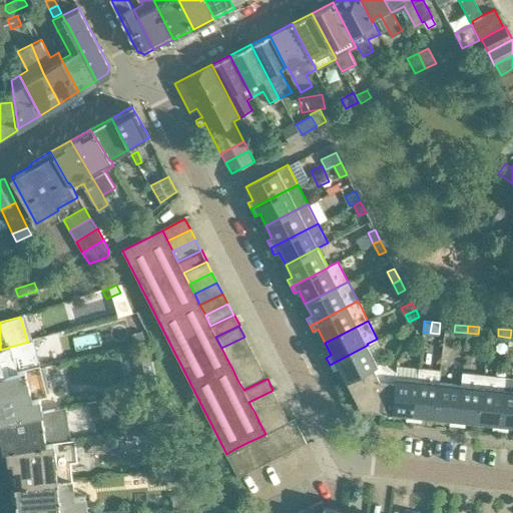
[(142,331),(130,335),(133,344),(145,340),(144,337),(143,335),(142,331)]
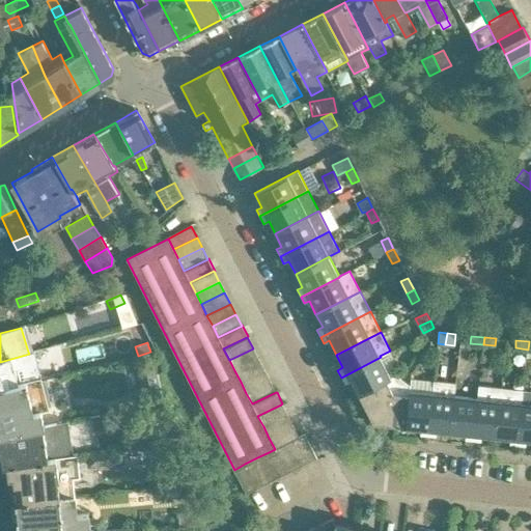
[(258,359),(253,348),(229,360),(234,370),(258,359)]
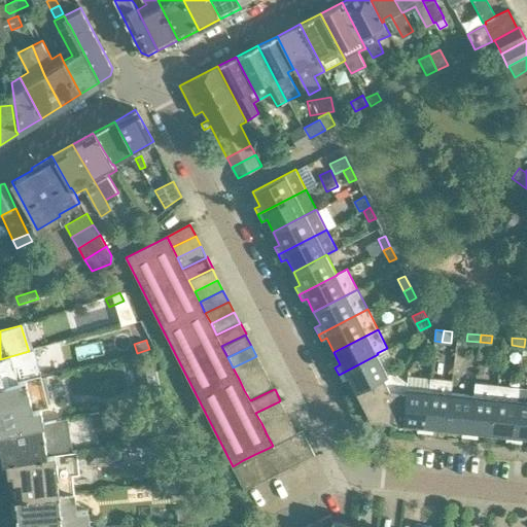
[(33,348),(28,349),(29,351),(0,359),(0,385),(19,381),(18,379),(40,374),(33,348)]
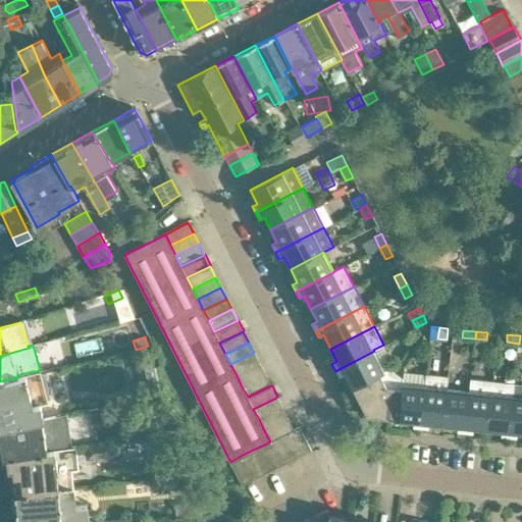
[(383,370),(374,351),(335,371),(338,377),(344,374),(351,388),(352,388),(357,397),(373,388),(369,379),(384,372),(383,370)]
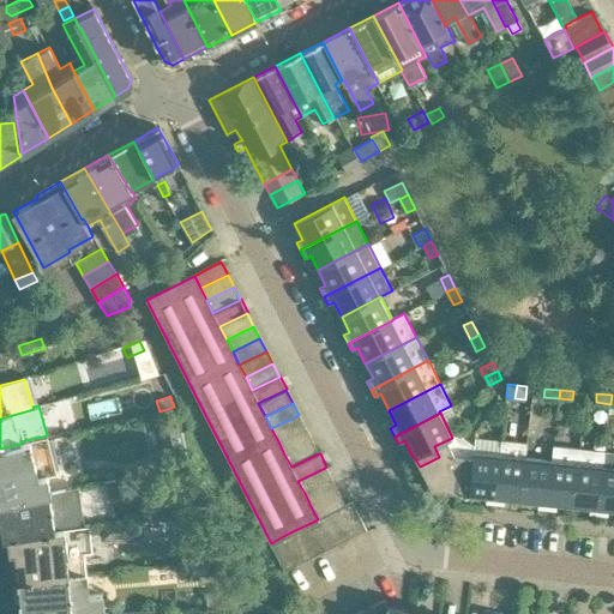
[(306,428),(299,415),(271,428),(278,441),(306,428)]
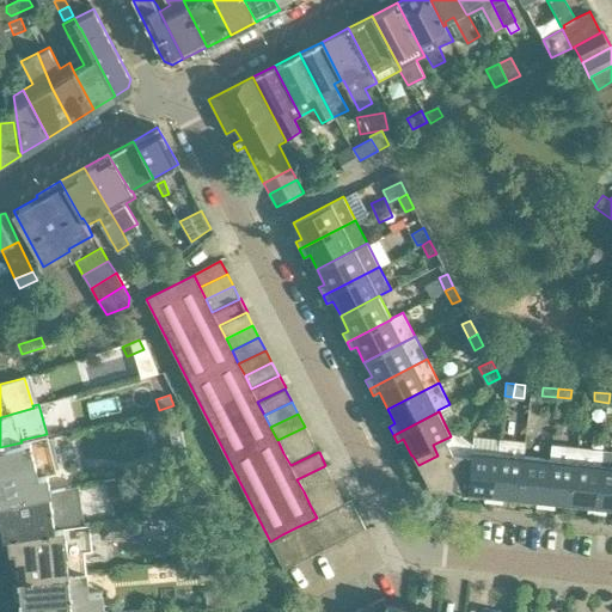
[(311,439),(305,427),(277,440),(283,453),(311,439)]
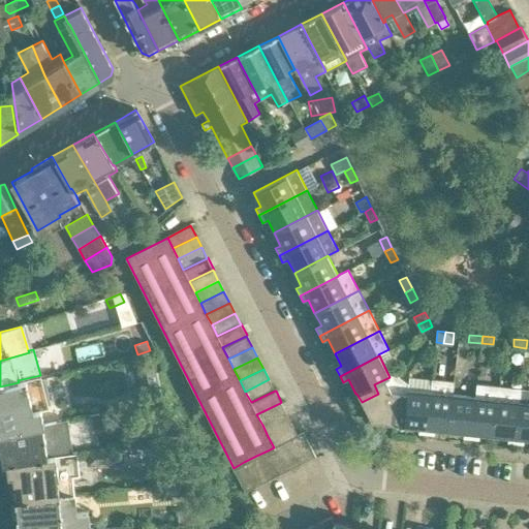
[(407,389),(408,389),(408,383),(394,373),(389,375),(390,377),(374,384),(378,394),(361,403),(371,422),(395,424),(396,408),(405,408),(407,389)]
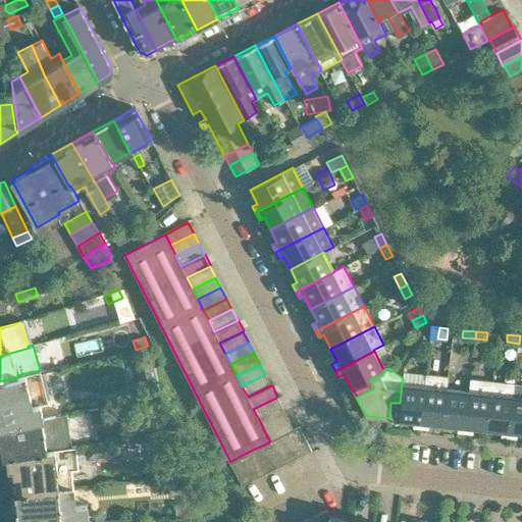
[(48,399),(50,399),(44,373),(41,373),(40,370),(17,375),(18,377),(0,381),(0,428),(44,420),(40,403),(48,401),(48,399)]
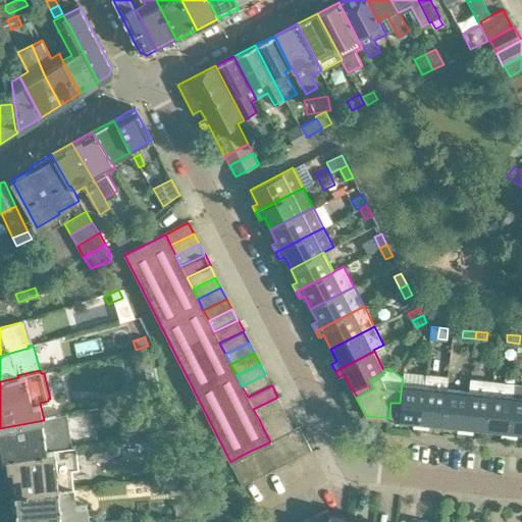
[(426,373),(424,385),(420,429),(428,429),(428,424),(442,425),(447,388),(448,376),(426,373)]
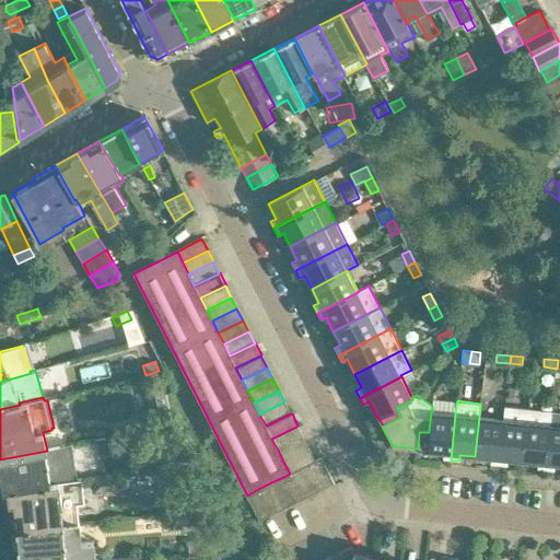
[(291,413),(284,401),(259,415),(266,426),(291,413)]
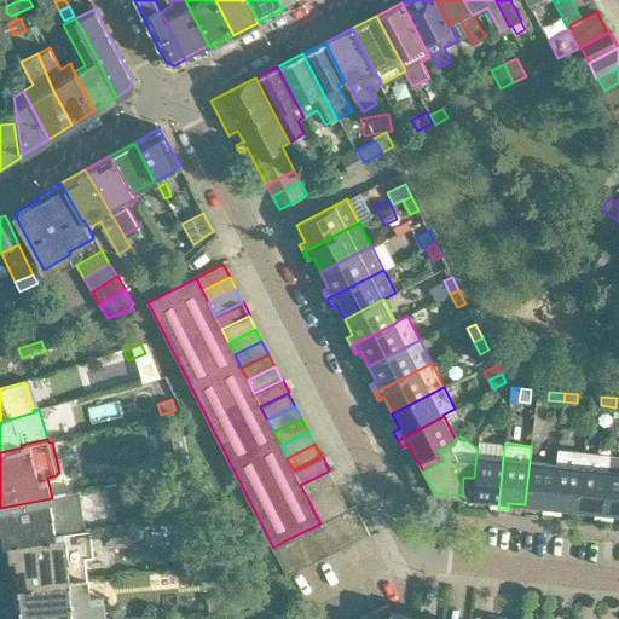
[(185,449),(157,452),(161,480),(189,476),(185,449)]
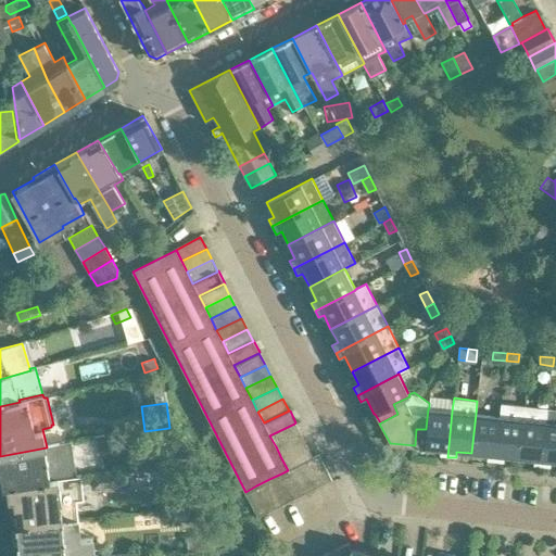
[(519,458),(525,405),(502,403),(500,417),(501,417),(495,462),(503,463),(504,456),(519,458)]
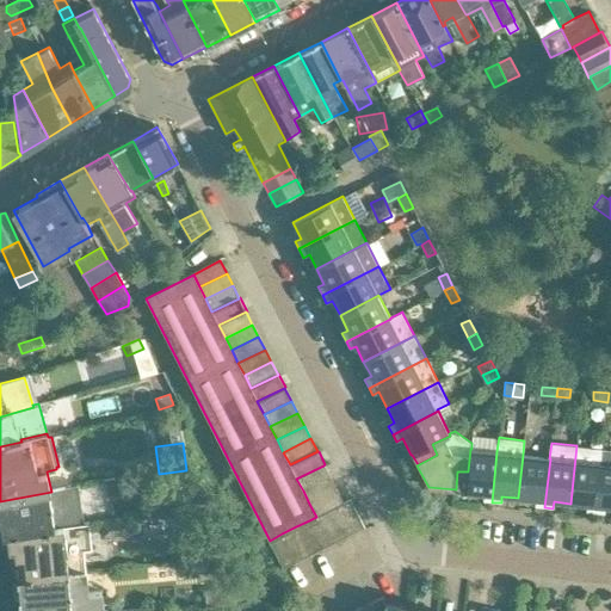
[(596,513),(600,463),(602,448),(576,445),(571,504),(587,505),(586,512),(596,513)]
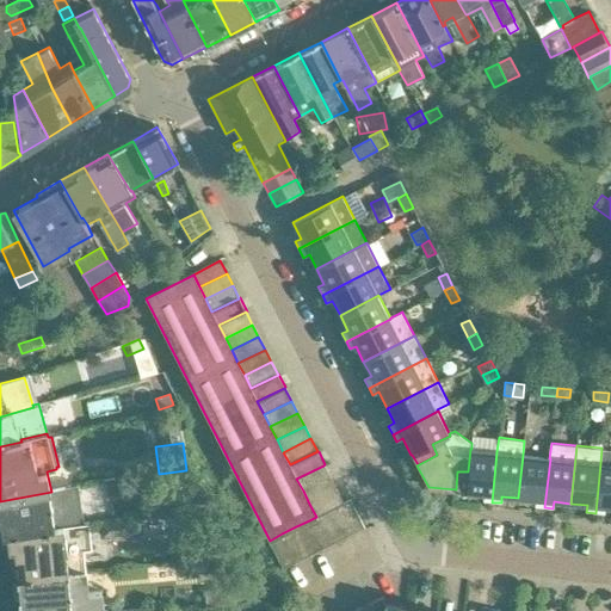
[(610,449),(602,448),(600,463),(596,513),(604,514),(605,507),(610,507),(610,449)]
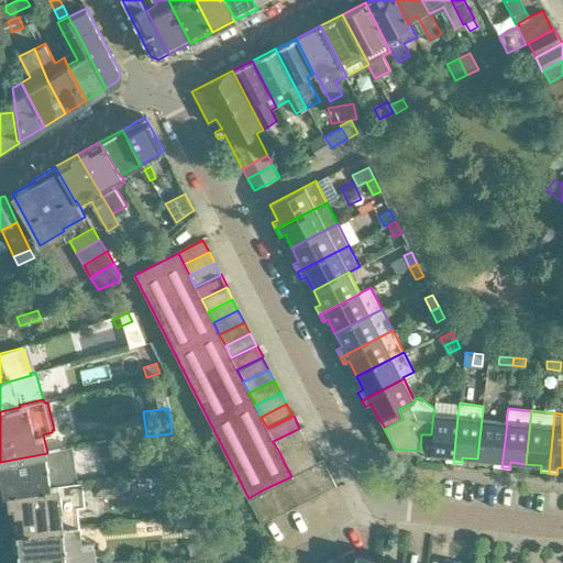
[(453,463),(457,416),(434,414),(433,414),(431,434),(421,434),(420,451),(429,452),(429,454),(445,455),(444,462),(453,463)]
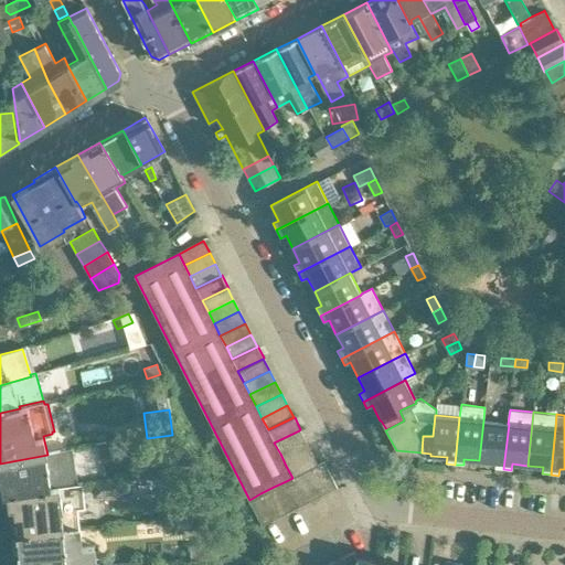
[(509,424),(508,424),(483,420),(479,460),(496,462),(494,469),(503,469),(509,424)]
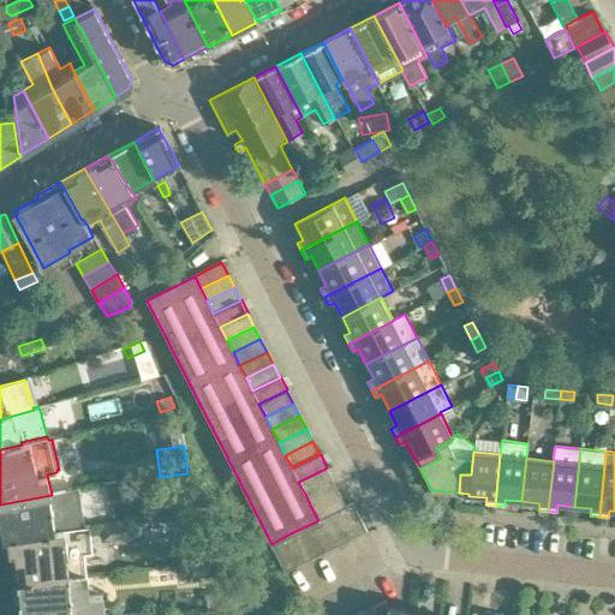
[(332,481),(326,469),(298,482),(305,494),(332,481)]
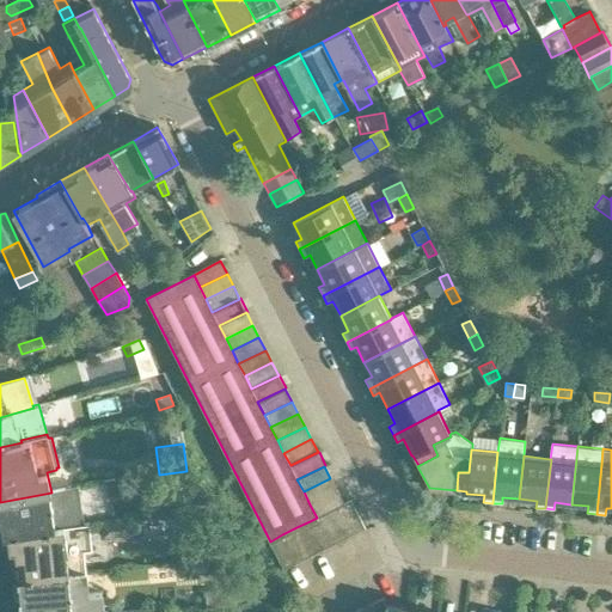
[(337,491),(330,478),(304,491),(310,505),(337,491)]
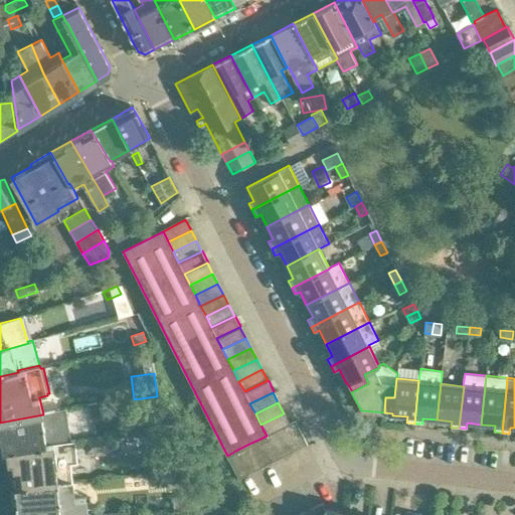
[(0,449),(3,450),(3,452),(5,452),(69,442),(65,410),(43,414),(0,422),(0,449)]
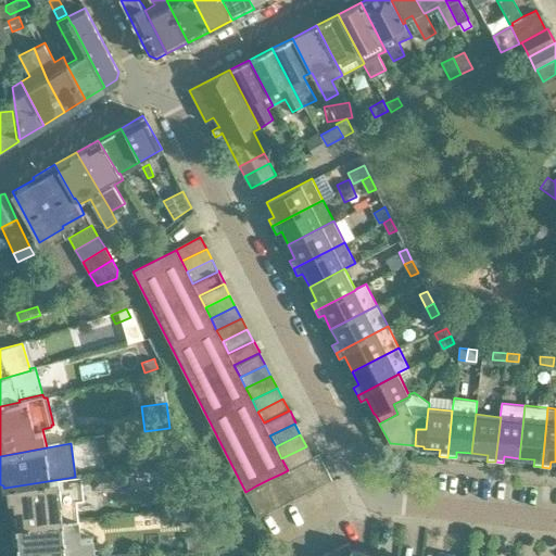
[(312,457),(306,446),(281,458),(288,470),(293,467),(306,460),(312,457)]
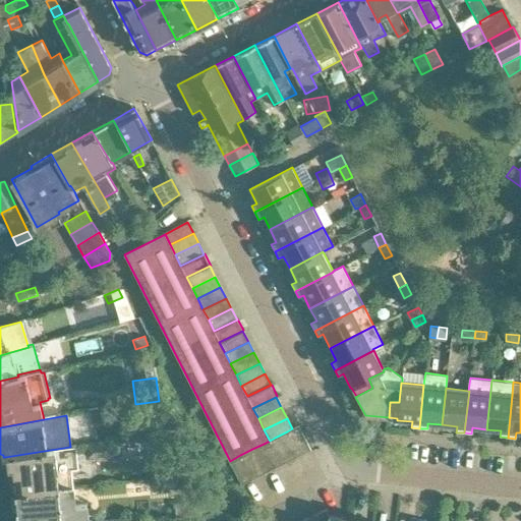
[(298,425),(292,428),(287,431),(299,456),(310,450),(298,425)]
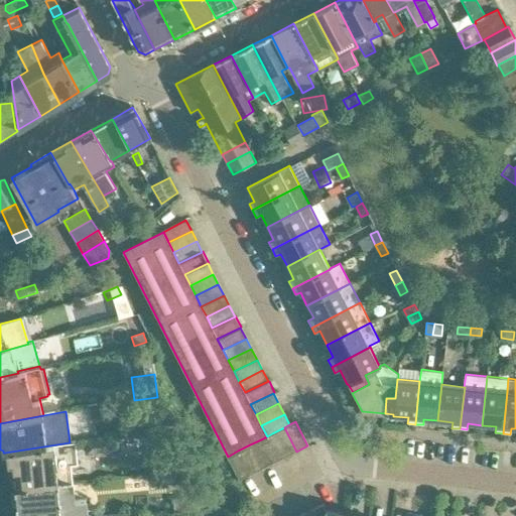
[(93,436),(112,432),(110,422),(91,426),(93,436)]
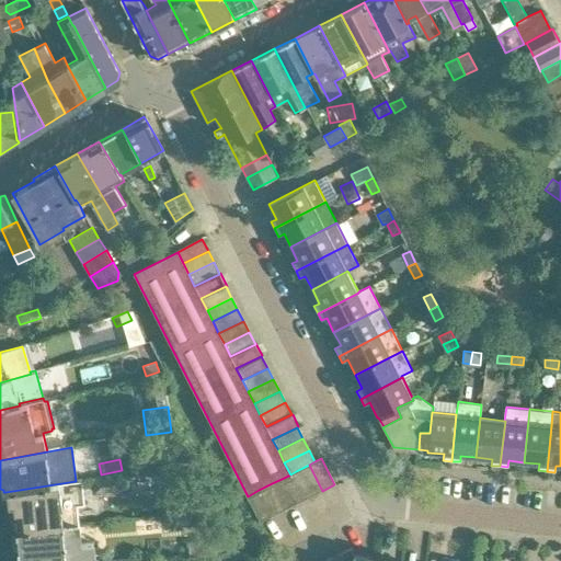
[(322,491),(309,465),(296,471),(309,496),(322,491)]
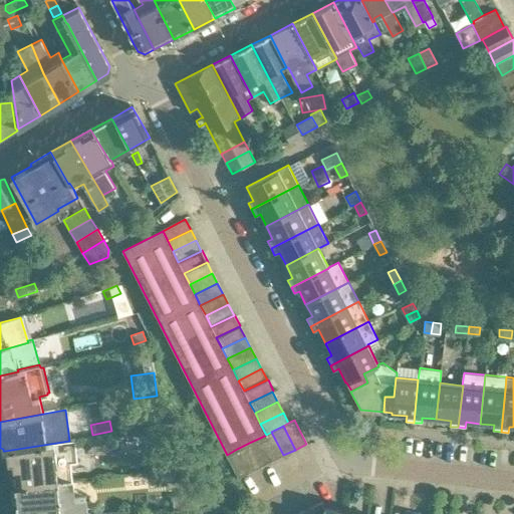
[(283,455),(271,432),(266,435),(260,438),(272,461),(283,455)]
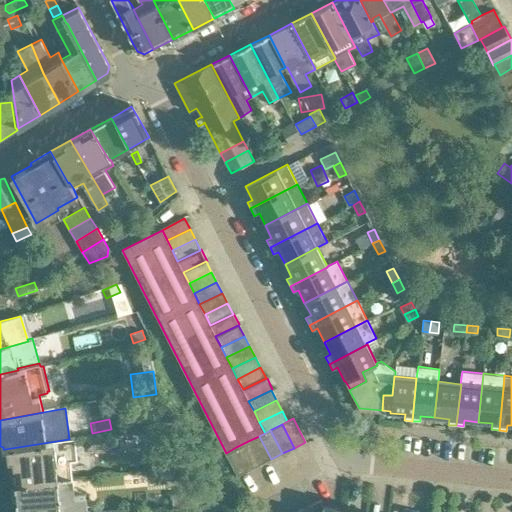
[(110,432),(83,435),(85,450),(112,447),(110,432)]
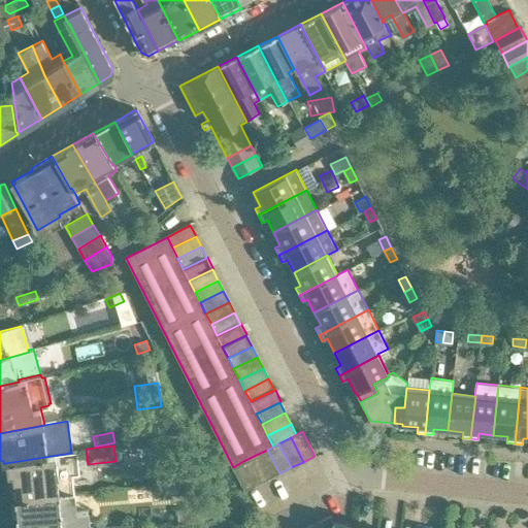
[(279,473),(267,450),(256,455),(268,480),(279,473)]
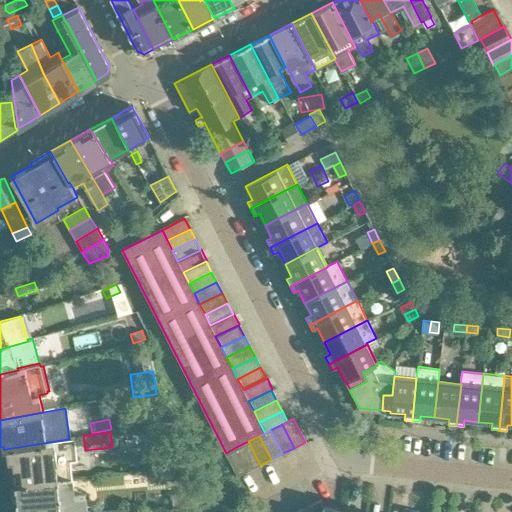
[(69,439),(5,449),(8,460),(12,460),(13,468),(10,470),(10,480),(14,482),(15,485),(68,479),(68,477),(72,477),(71,461),(76,460),(74,438),(69,439)]
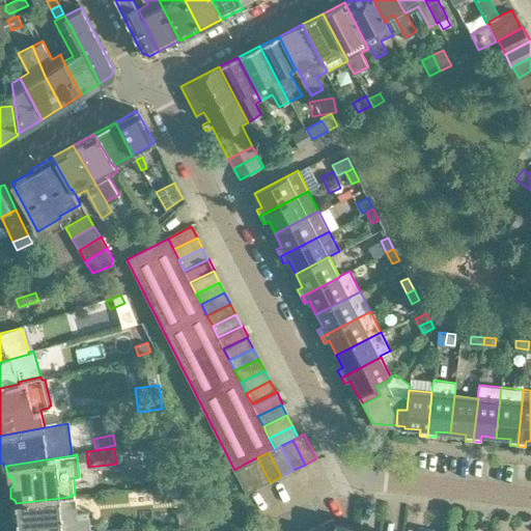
[(270,482),(257,457),(245,464),(257,488),(270,482)]
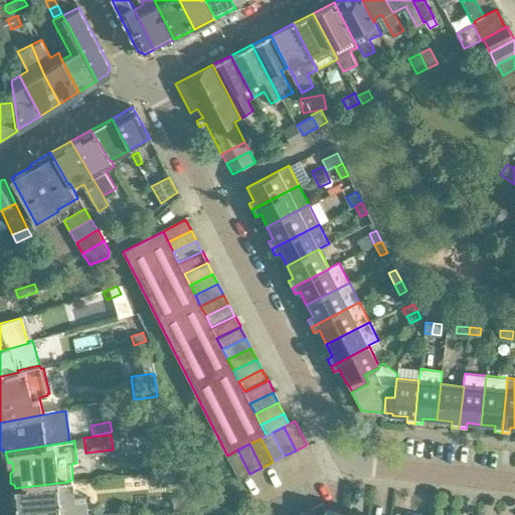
[(249,474),(237,450),(227,456),(226,457),(238,480),(249,474)]
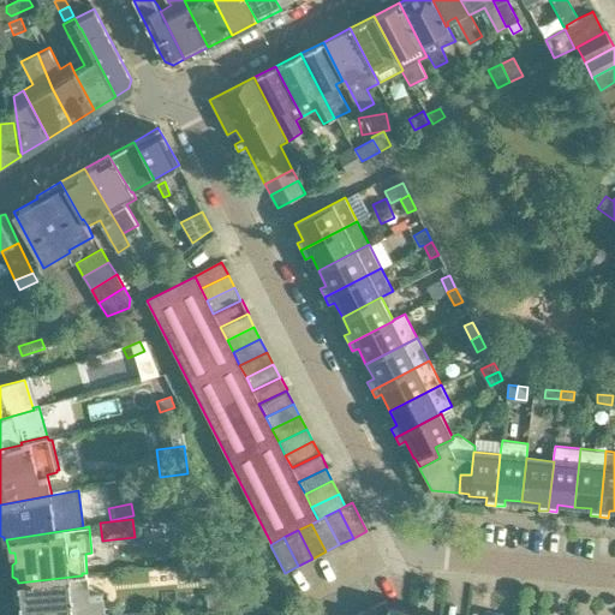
[(105,614),(103,593),(89,596),(88,587),(83,589),(82,575),(18,583),(18,584),(15,585),(16,602),(21,603),(21,605),(22,607),(22,614),(93,614),(94,614),(105,614)]
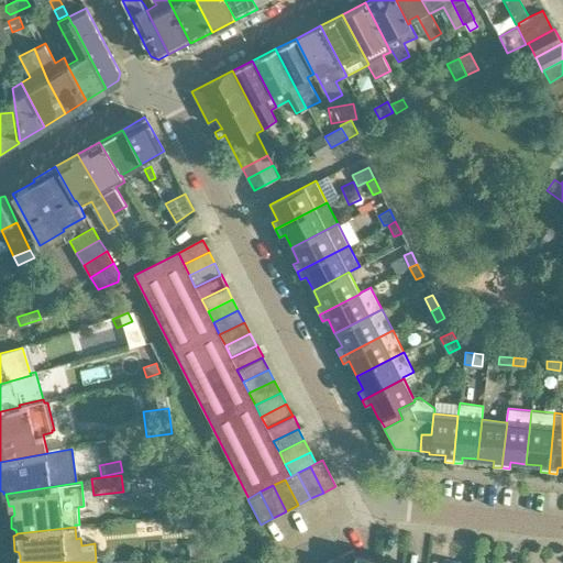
[(377,562),(377,560),(355,556),(352,551),(353,550),(353,549),(326,562),(377,562)]
